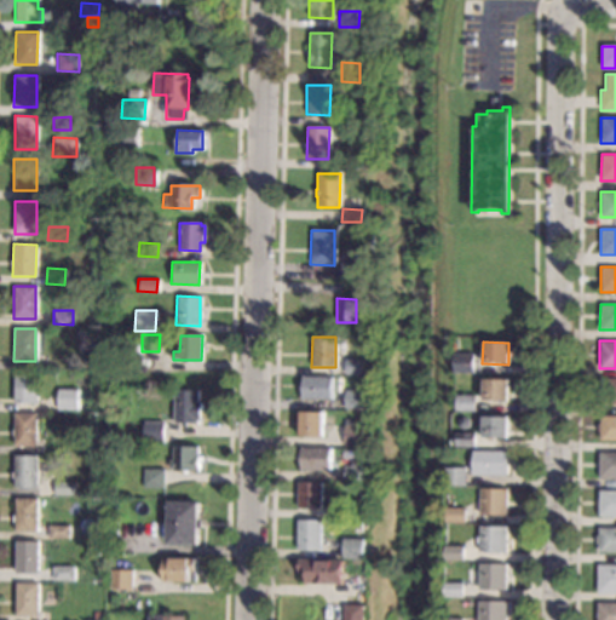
[(472,354),(472,373),(452,372),(452,352),(472,354)]
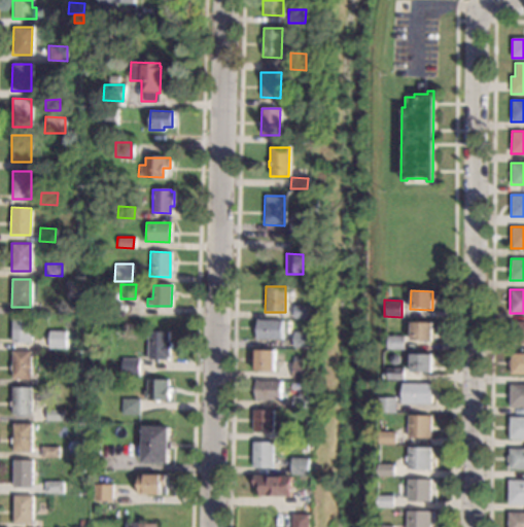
[(310,306),(309,319),(293,319),(293,306),(310,306)]
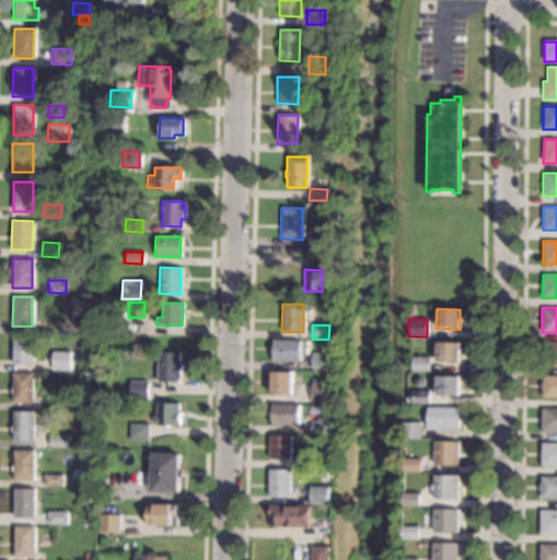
[(32,364),(12,364),(13,336),(33,336),(32,364)]
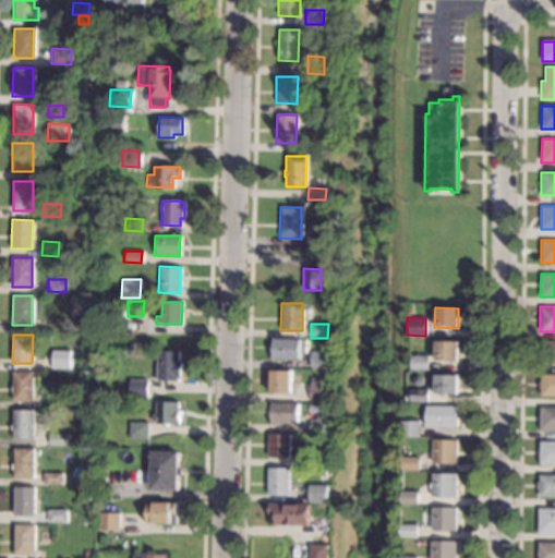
[(299,339),(298,360),(270,359),(272,339),(299,339)]
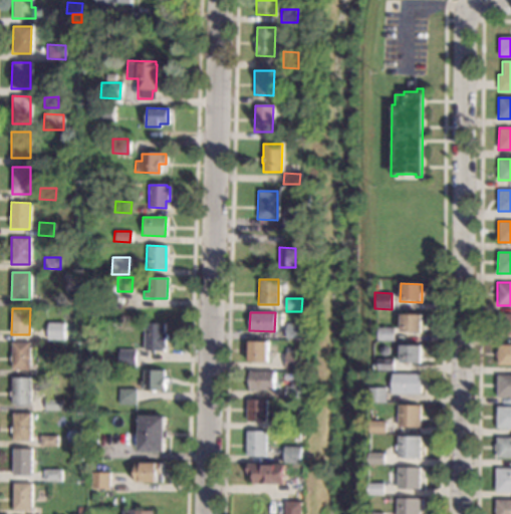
[(510,334),(497,334),(498,313),(510,313),(510,334)]
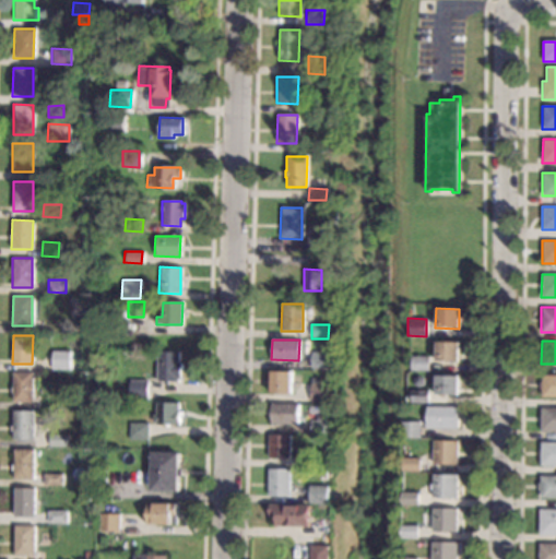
[(459,342),(458,361),(436,360),(436,342),(459,342)]
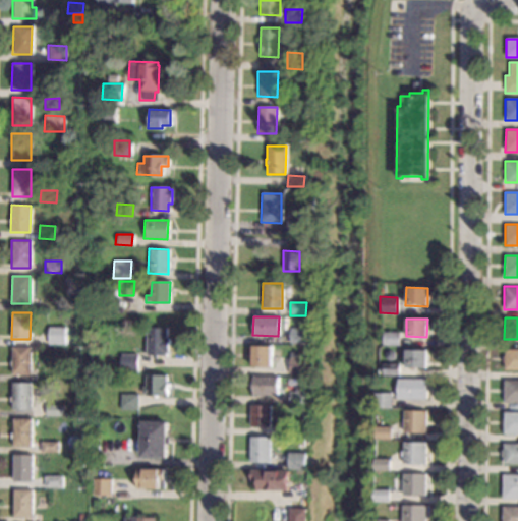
[(64,344),(47,344),(48,327),(64,328),(64,344)]
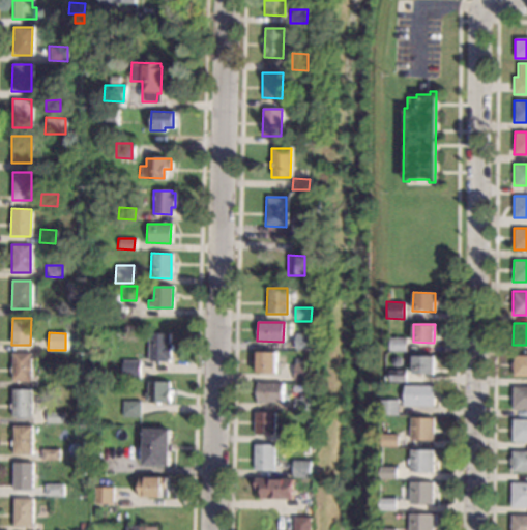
[(169,332),(168,344),(171,344),(171,360),(168,360),(168,361),(147,360),(148,332),(169,332)]
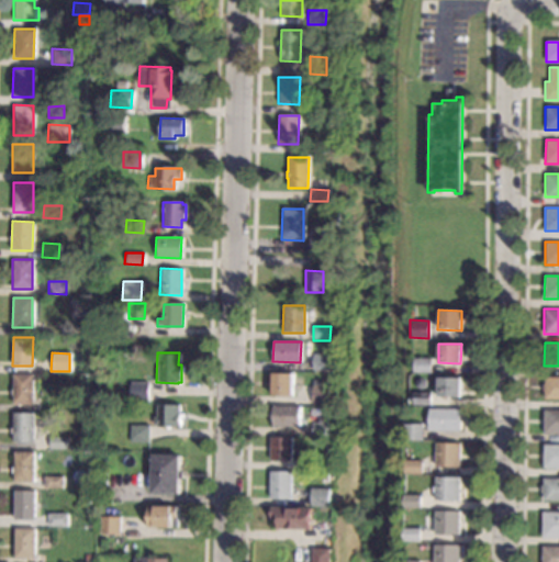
[(330,353),(330,371),(312,370),(312,353),(330,353)]
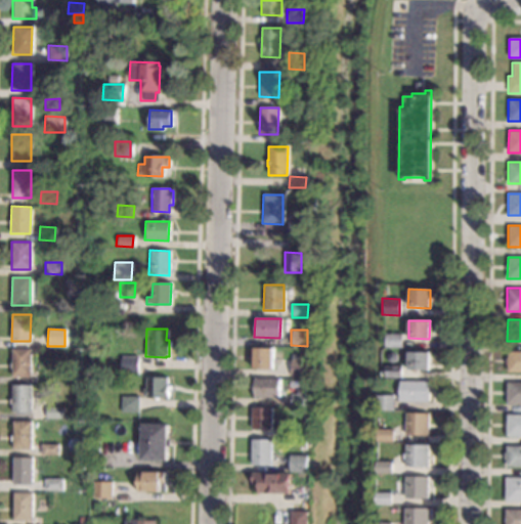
[(401,334),(400,348),(384,347),(384,334),(401,334)]
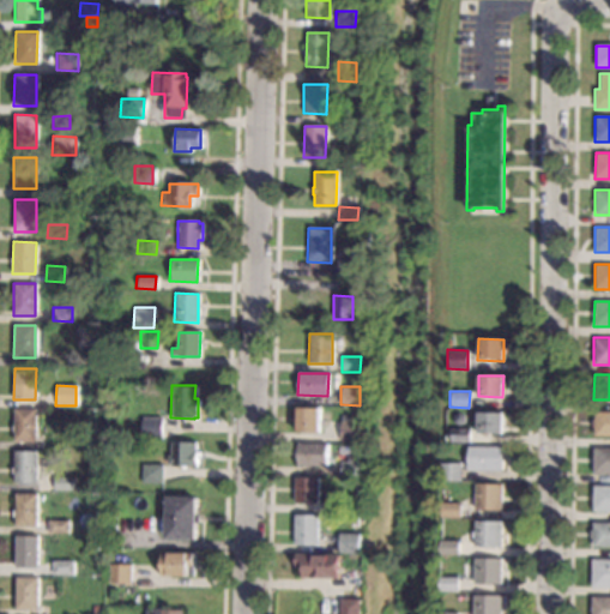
[(319,408),(318,434),(296,434),(297,407),(319,408)]
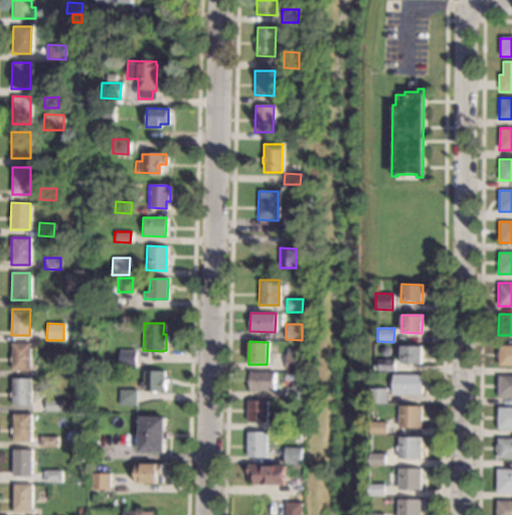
[(29,370),(11,370),(11,343),(29,343),(29,370)]
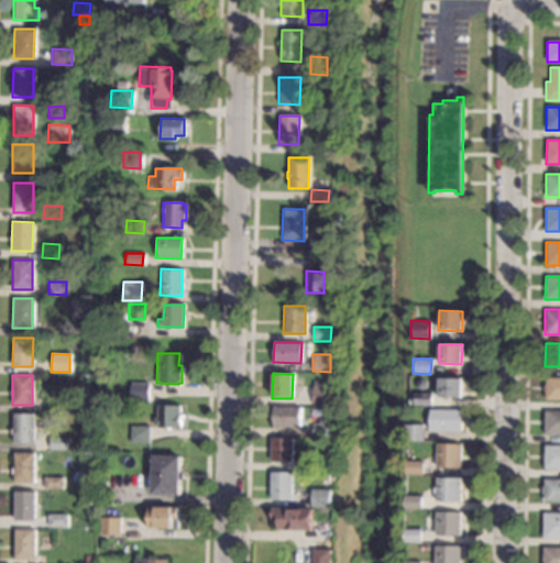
[(559,399),(545,399),(546,377),(559,377),(559,399)]
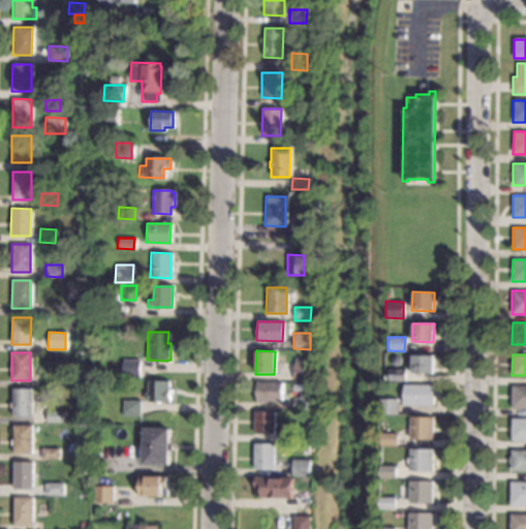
[(400,359),(399,364),(395,367),(390,364),(391,358),(395,355),(400,359)]
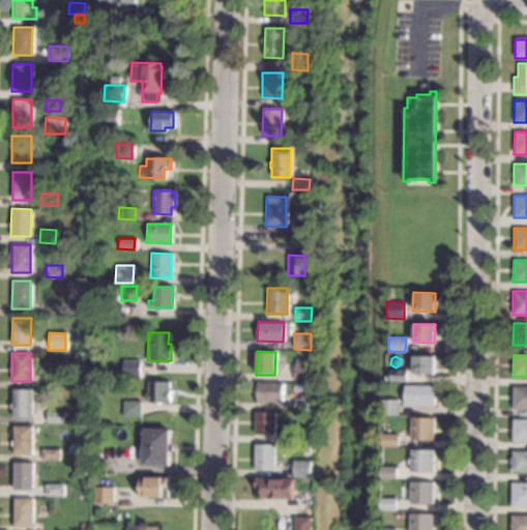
[(435,356),(435,375),(412,374),(412,356),(435,356)]
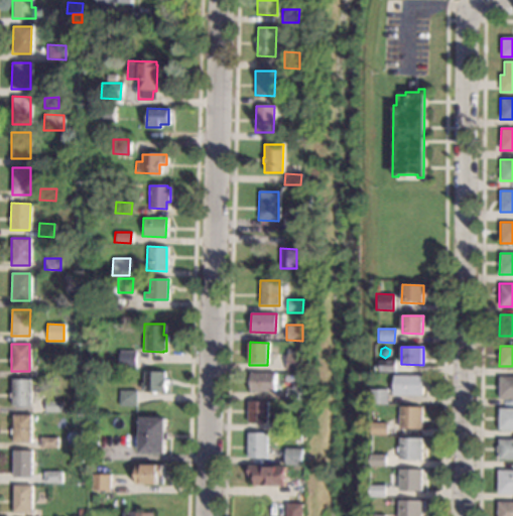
[(295,348),(295,354),(302,355),(301,371),(285,370),(286,348),(295,348)]
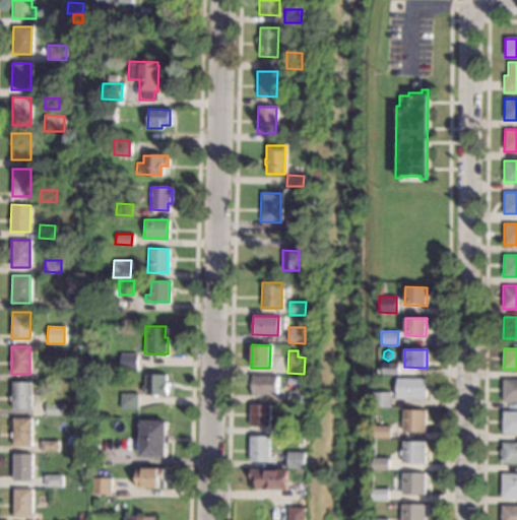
[(136,354),(136,372),(119,371),(119,353),(136,354)]
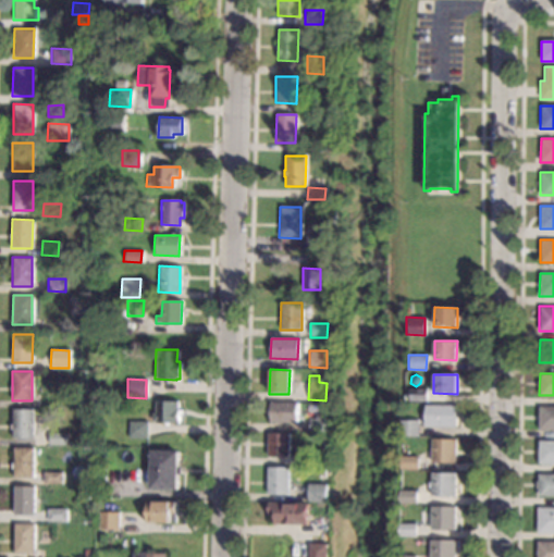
[(426,388),(426,401),(408,400),(408,388),(426,388)]
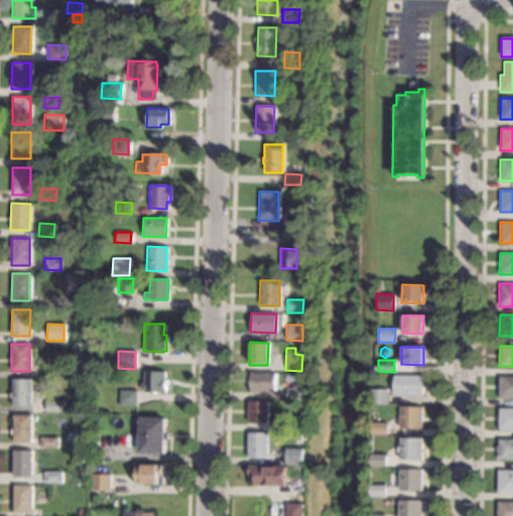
[(163,372),(163,379),(164,379),(163,392),(143,392),(143,390),(140,390),(140,383),(143,383),(143,371),(163,372)]
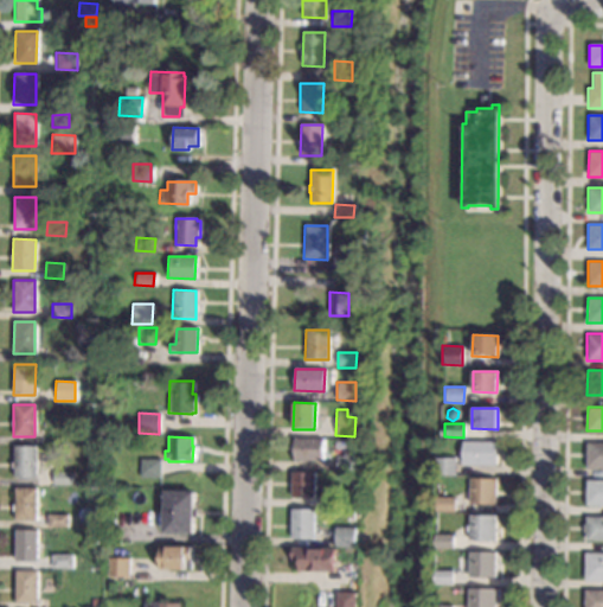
[(322,461),(293,460),(293,438),(322,439),(322,461)]
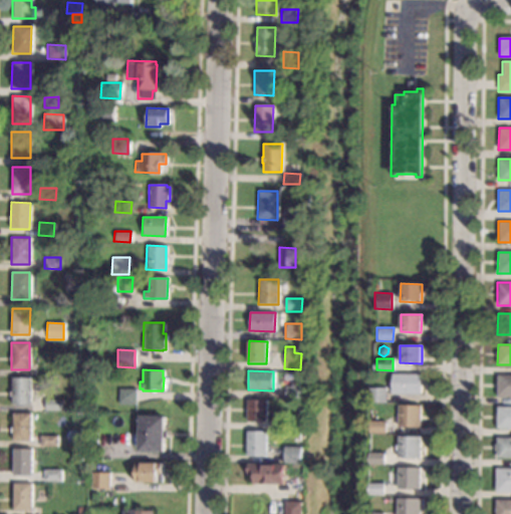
[(420,394),(391,394),(392,373),(421,373),(420,394)]
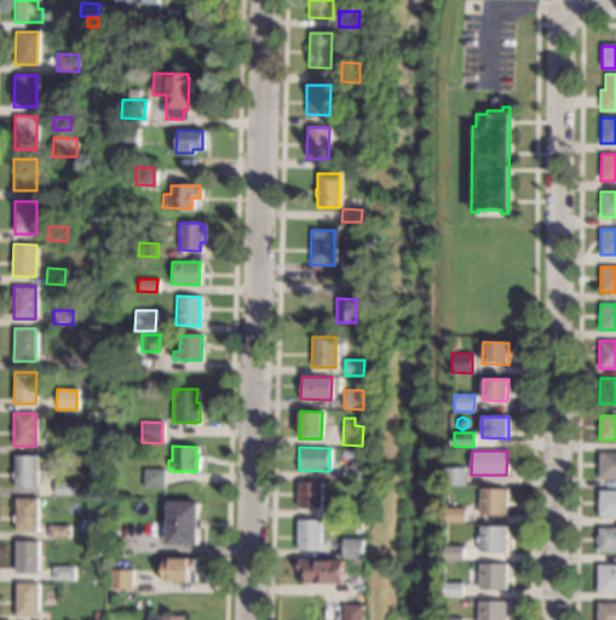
[(615,452),(615,478),(599,478),(599,452),(615,452)]
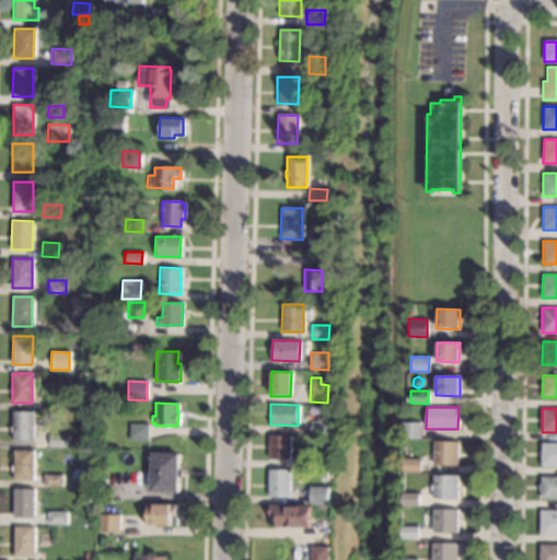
[(32,440),(13,440),(13,411),(33,411),(32,440)]
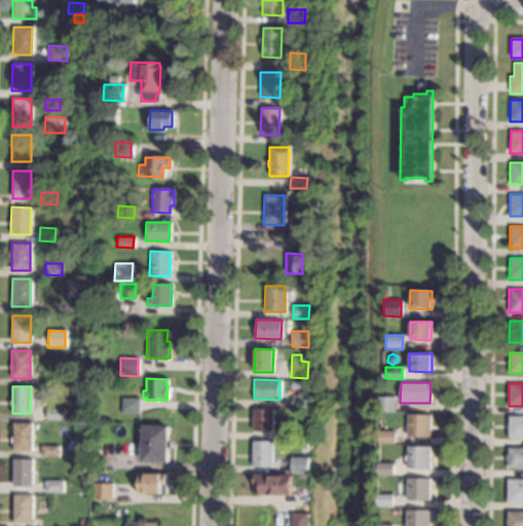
[(307,407),(291,407),(291,396),(297,396),(297,390),(307,390),(307,407)]
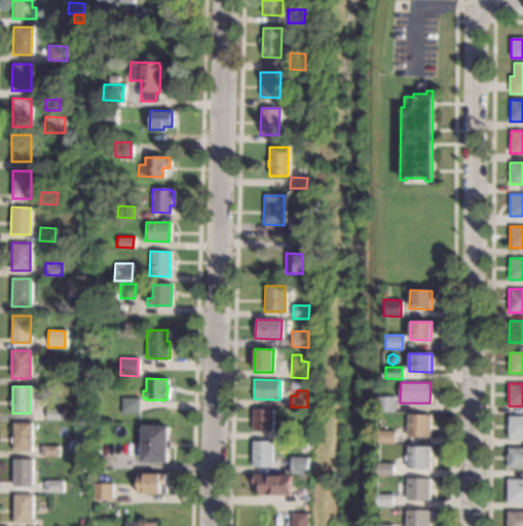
[(395,412),(377,411),(377,397),(395,397),(395,412)]
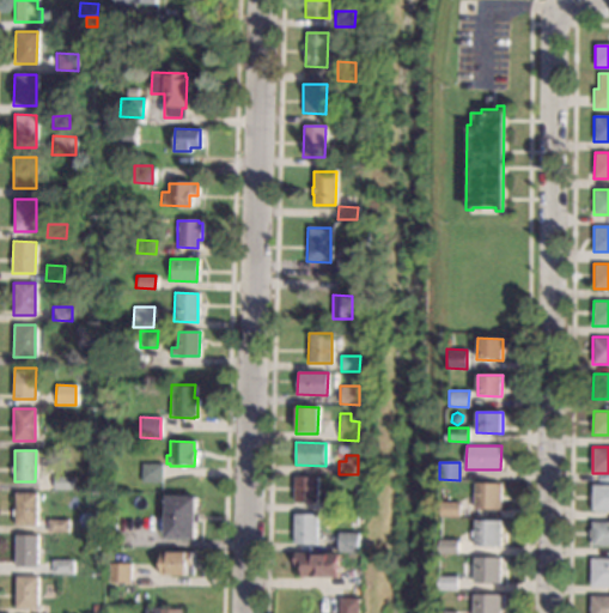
[(160,483),(140,483),(140,463),(160,463),(160,483)]
